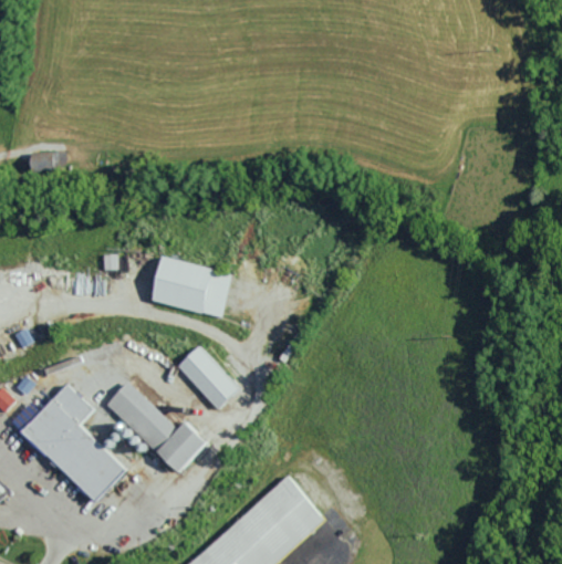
[(32,171),(65,170),(65,154),(32,155),(32,171)]
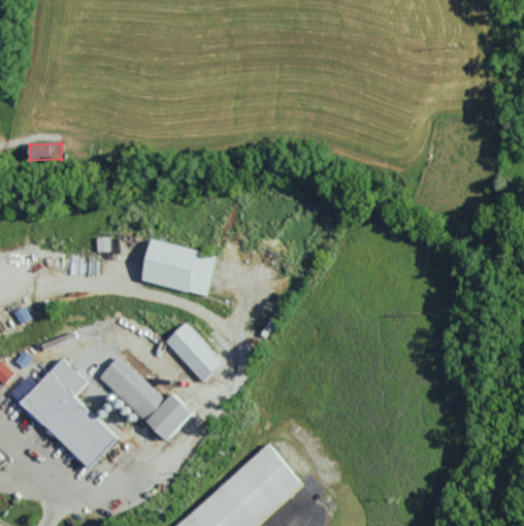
[(99,254),(111,253),(111,238),(98,238),(99,254)]
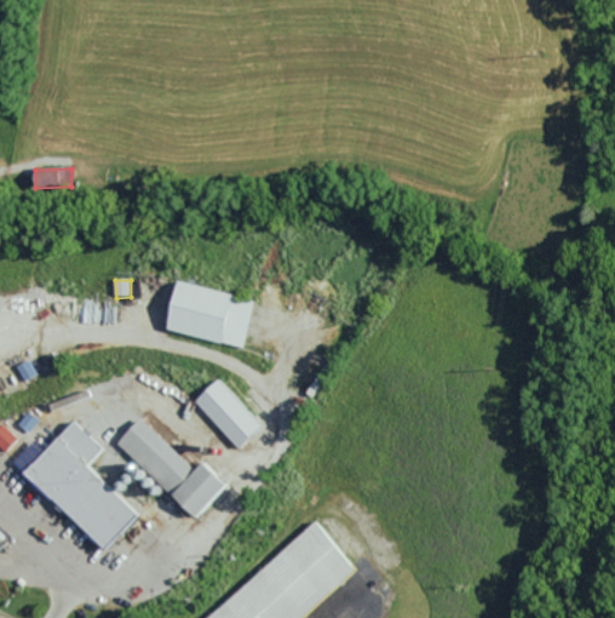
[(242,349),(166,328),(179,281),(256,302),(242,349)]
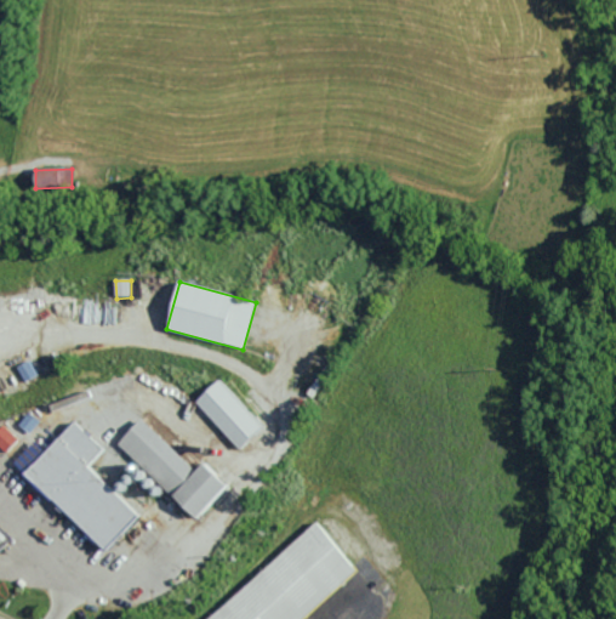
[(16,369),(23,384),(35,378),(27,362),(16,369)]
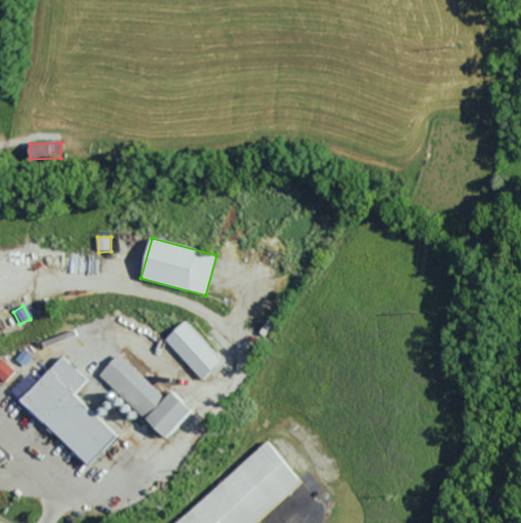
[(193,370),(171,344),(176,339),(175,337),(196,321),(229,362),(207,379),(197,366),(193,370)]
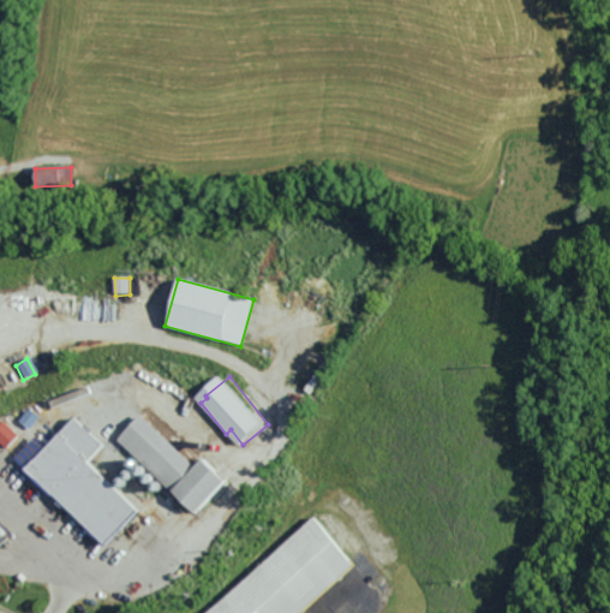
[(19,422),(29,432),(40,418),(30,410),(19,422)]
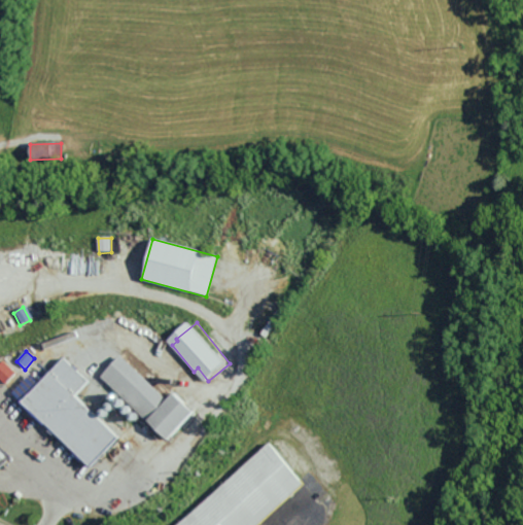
[(169,442),(99,377),(119,355),(168,400),(175,392),(196,412),(169,442)]
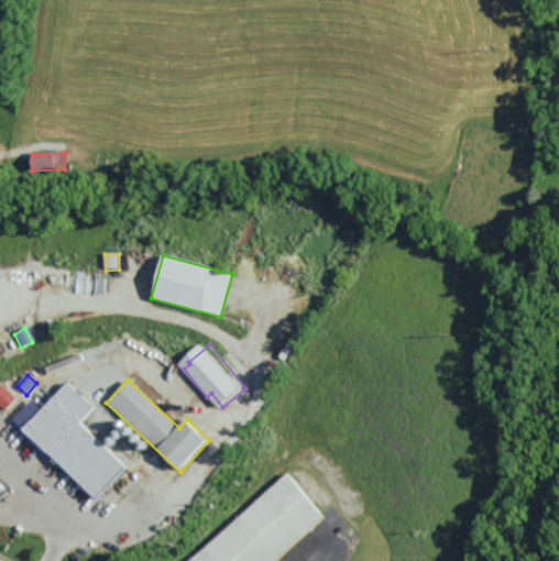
[(67,383),(42,409),(32,400),(14,418),(25,428),(22,431),(96,501),(127,468),(78,422),(92,408),(67,383)]
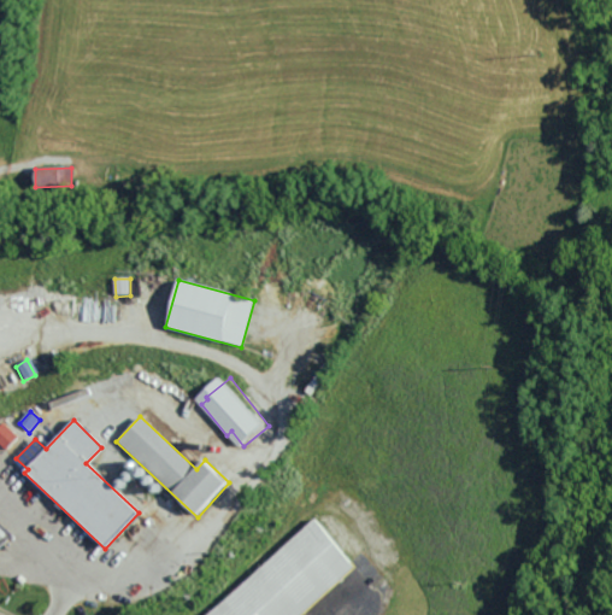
[(0,445),(6,452),(21,439),(6,425),(0,429),(0,445)]
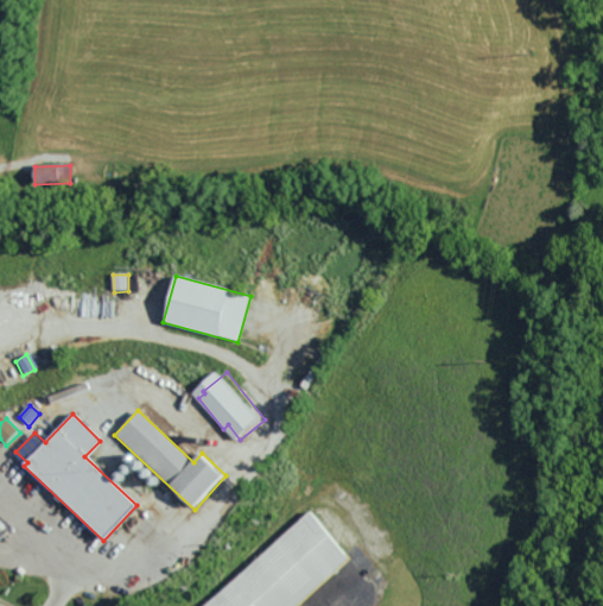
[(296,605),(350,559),(308,511),(201,605),(296,605)]
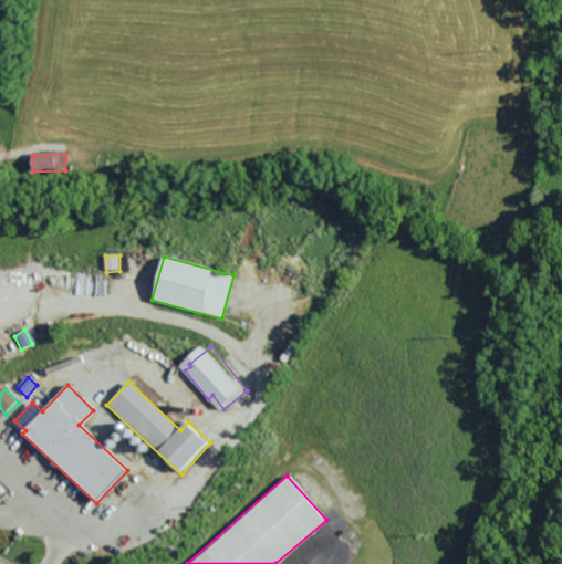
[(0,502),(11,490),(0,480),(0,502)]
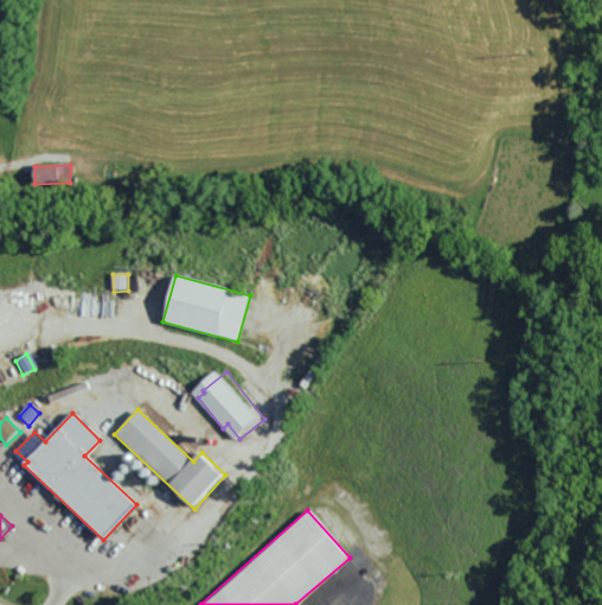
All buildings are outlined.
